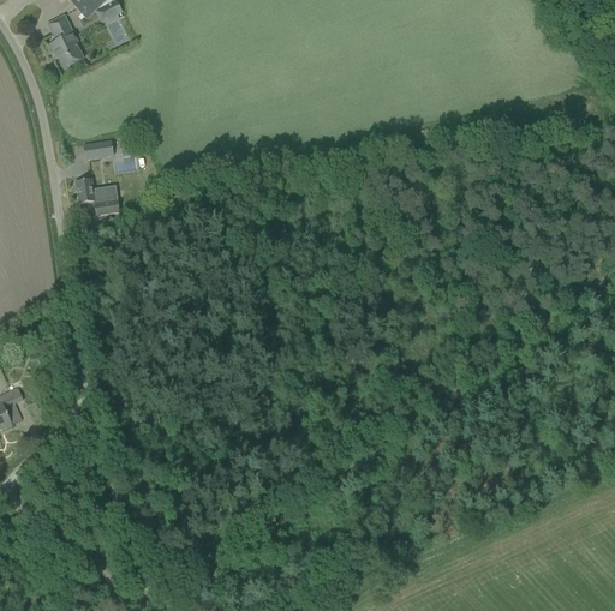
[(70,0),(87,18),(105,0),(70,0)]
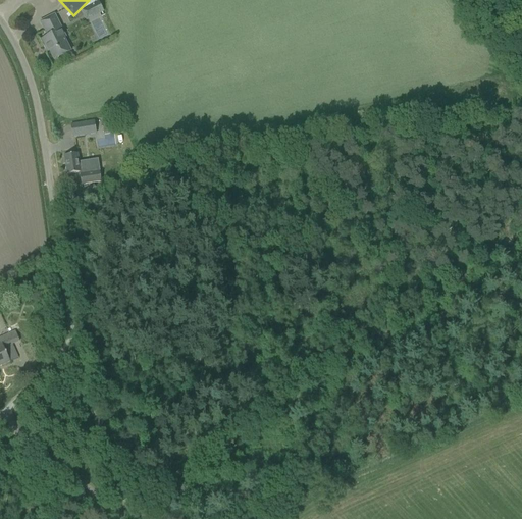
[(104,9),(99,0),(94,0),(87,4),(92,15),(104,9)]
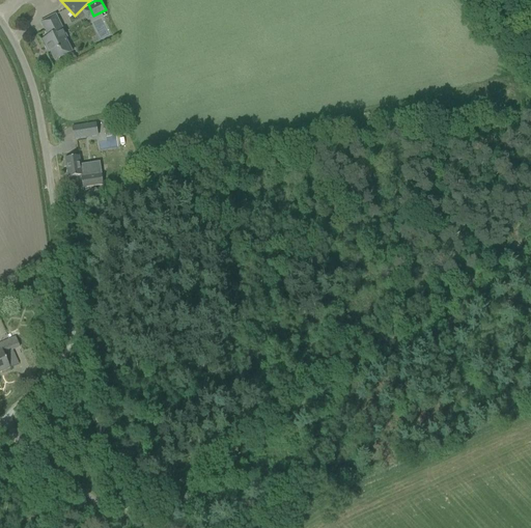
[(66,35),(55,12),(40,20),(48,34),(42,37),(49,50),(50,49),(55,58),(72,50),(64,36),(66,35)]
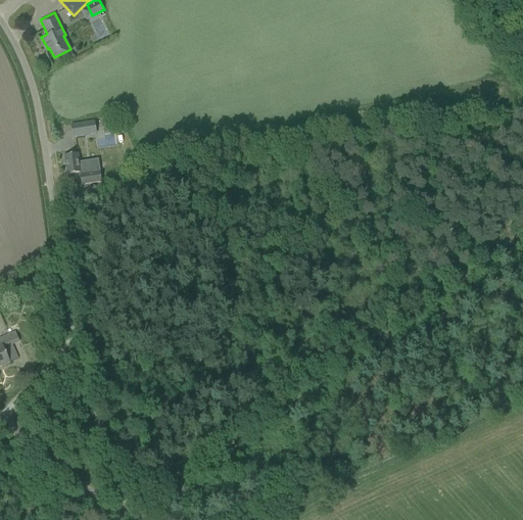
[(94,120),(77,122),(79,134),(96,131),(94,120)]
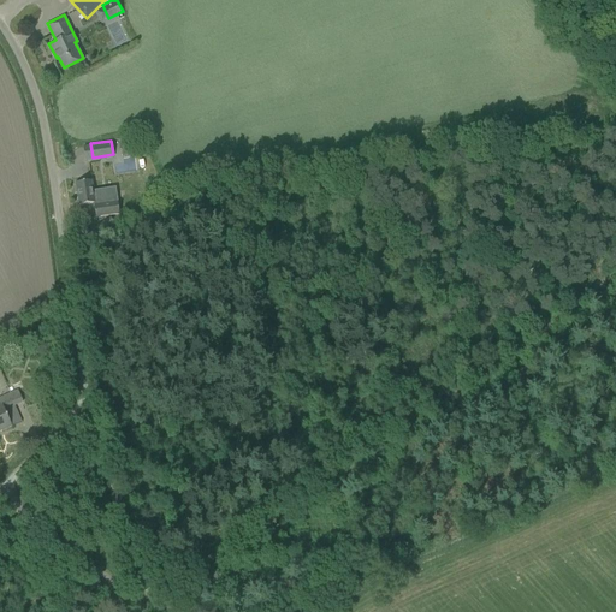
[(92,178),(75,180),(78,203),(95,202),(94,203),(96,215),(119,212),(118,200),(106,201),(104,188),(93,189),(92,178)]
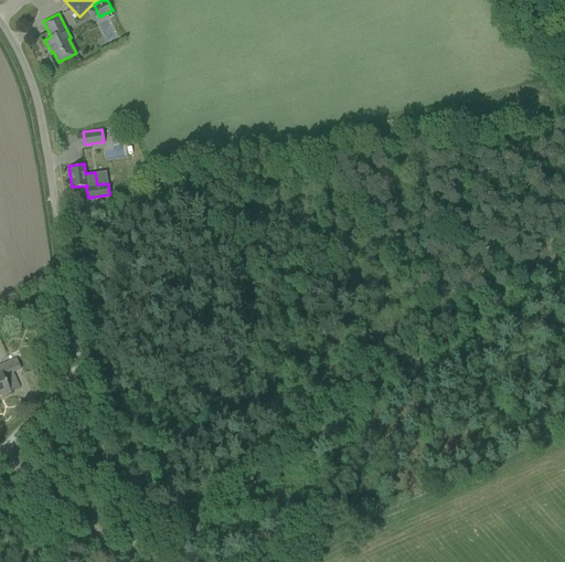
[(17,356),(0,362),(0,393),(10,389),(19,385),(12,370),(21,367),(17,356)]
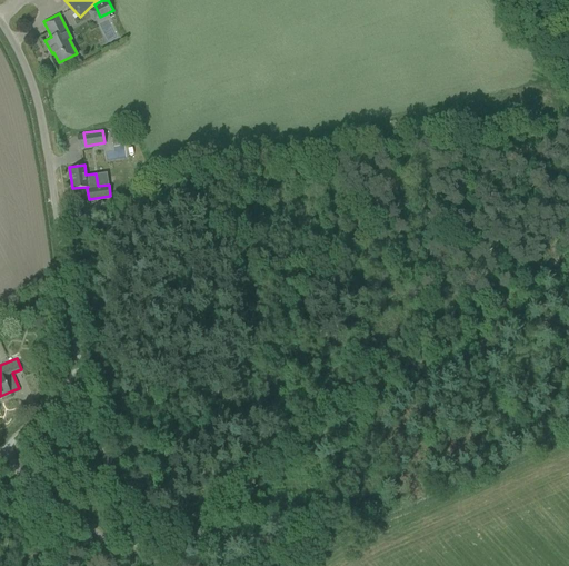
All buildings are outlined.
